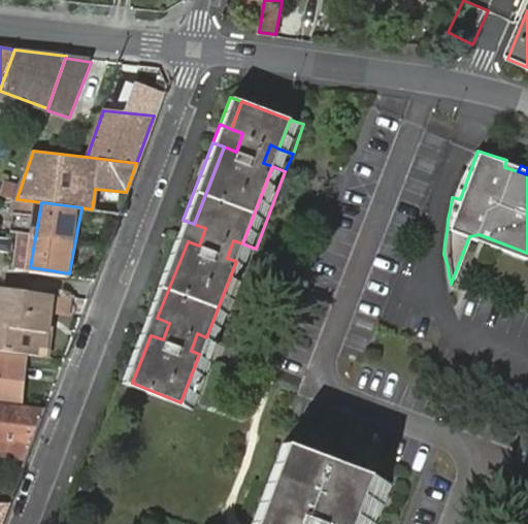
[(175,237),(188,241),(199,246),(205,228),(194,224),(183,220),(175,237)]
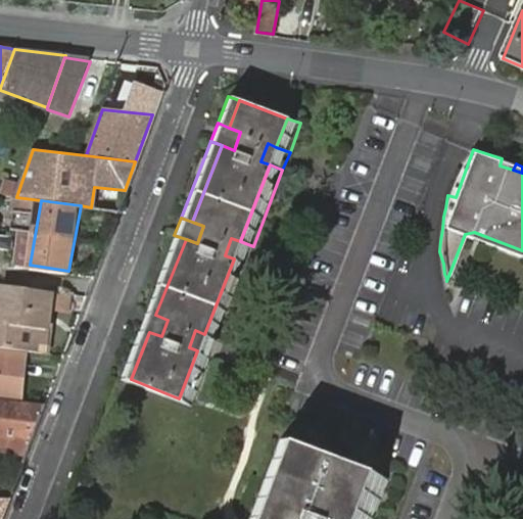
[(145,311),(155,315),(186,239),(174,235),(145,311)]
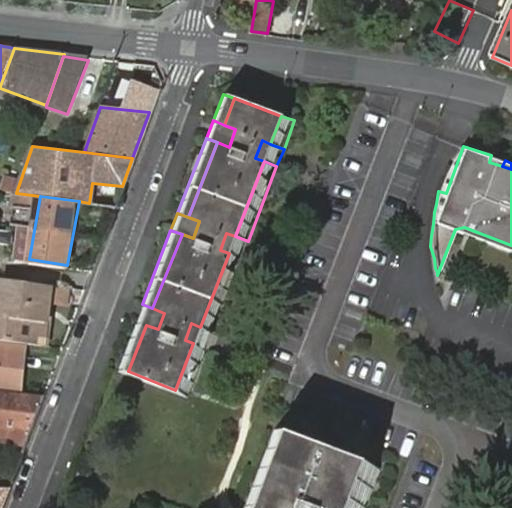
[(511,245),(477,232),(475,237),(511,250),(511,245)]
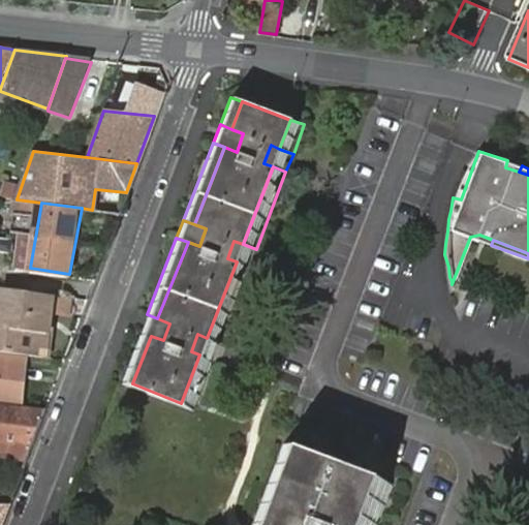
[(256,249),(243,244),(234,241),(227,258),(237,261),(249,266),(256,249)]
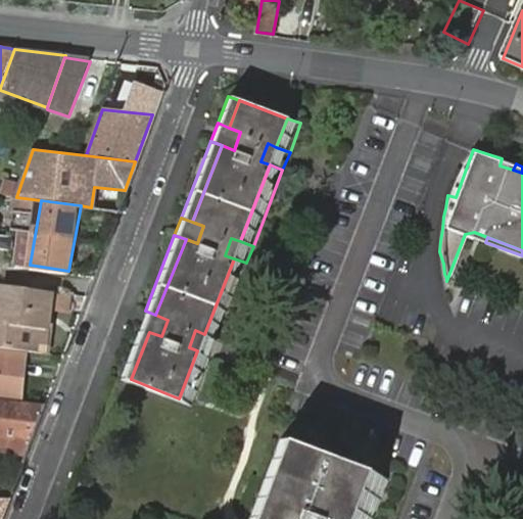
[(246,263),(234,258),(204,334),(217,339),(246,263)]
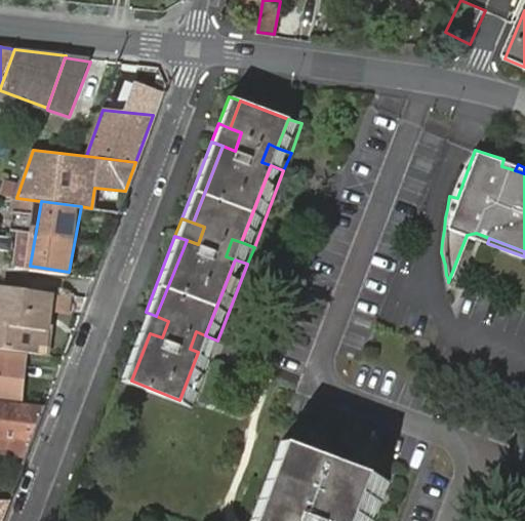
[(50,291),(3,282),(0,301),(0,345),(25,349),(39,352),(47,309),(50,291)]
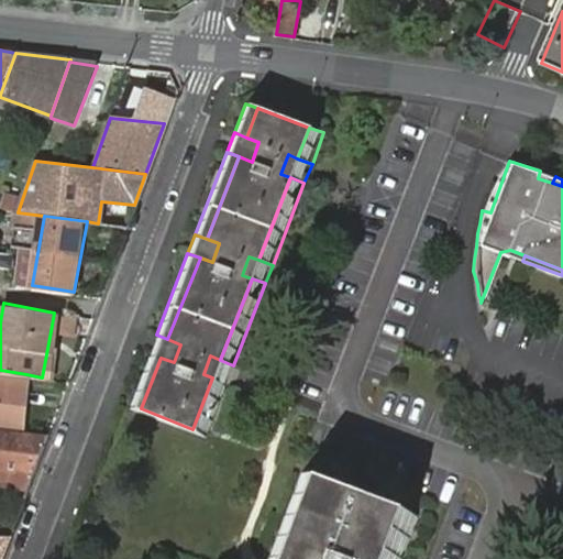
[(76,316),(54,313),(51,331),(73,335),(76,316)]
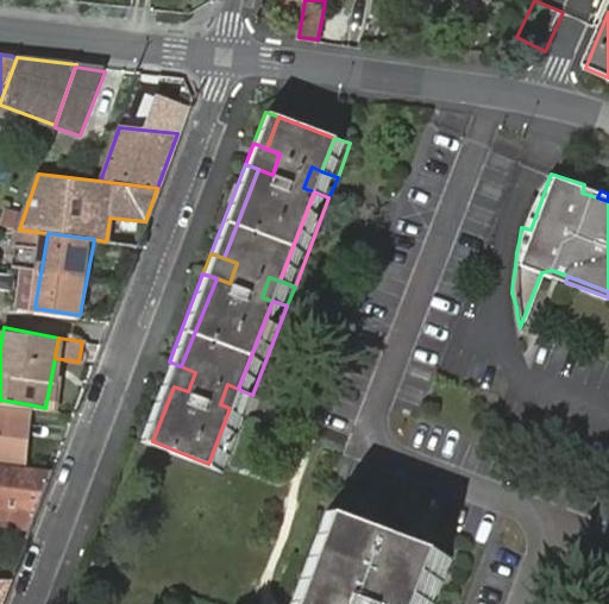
[(161,381),(174,387),(188,391),(195,372),(181,366),(169,362),(161,381)]
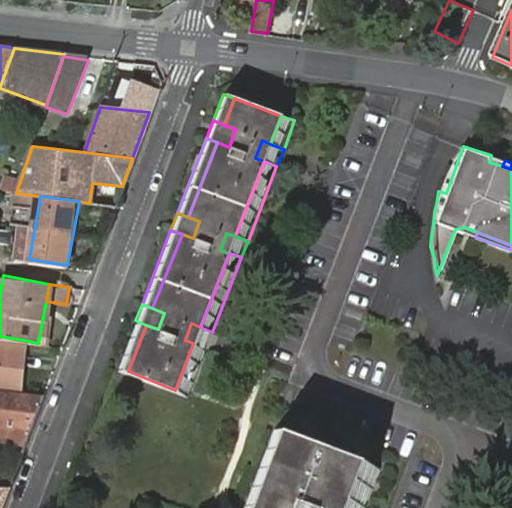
[(117,367),(128,371),(146,325),(135,320),(117,367)]
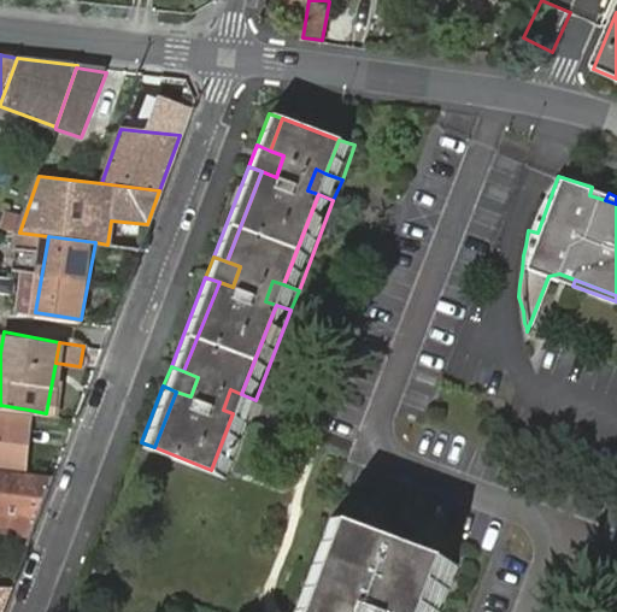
[(256,400),(241,394),(230,389),(223,410),(233,413),(248,419),(256,400)]
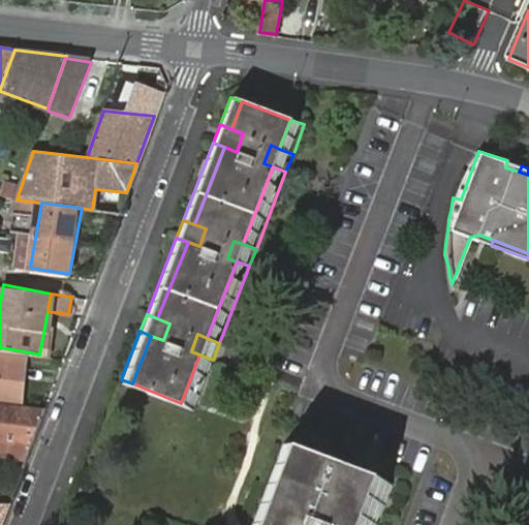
[(25,351),(0,347),(0,357),(9,358),(7,378),(22,379),(25,351)]
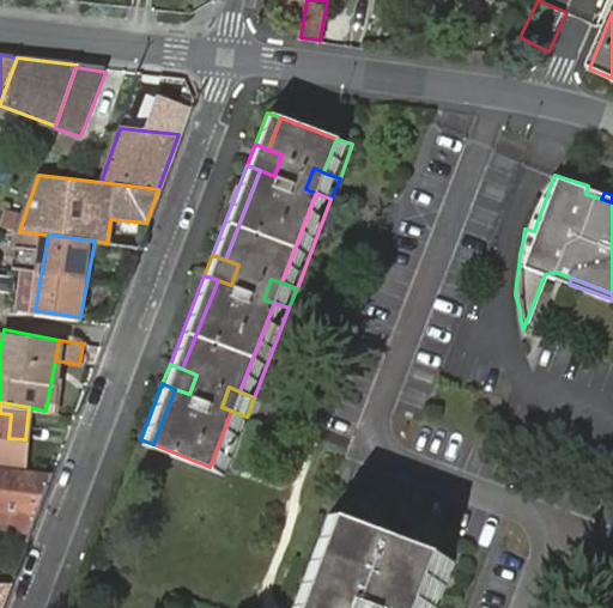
[(247,417),(231,411),(210,467),(225,473),(247,417)]
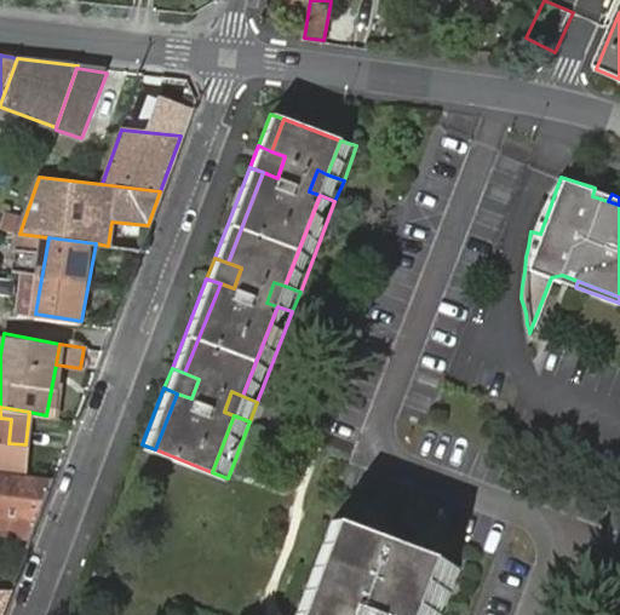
[(0,418),(0,466),(23,470),(26,444),(9,443),(11,419),(0,418)]
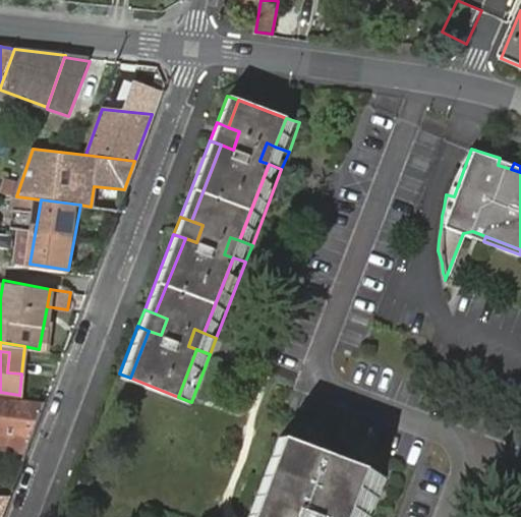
[(0,449),(24,453),(43,404),(0,398),(0,449)]
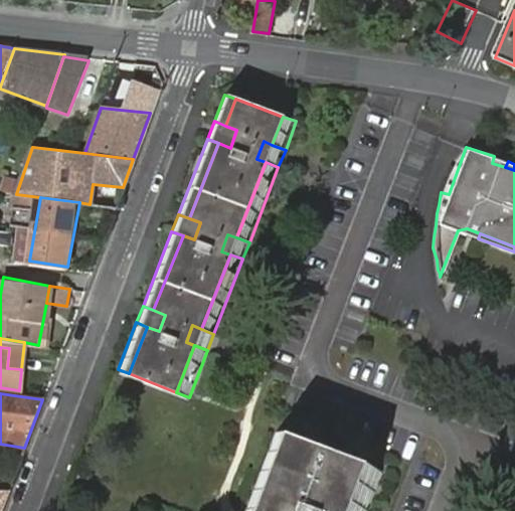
[(249,504),(258,507),(285,433),(278,430),(249,504)]
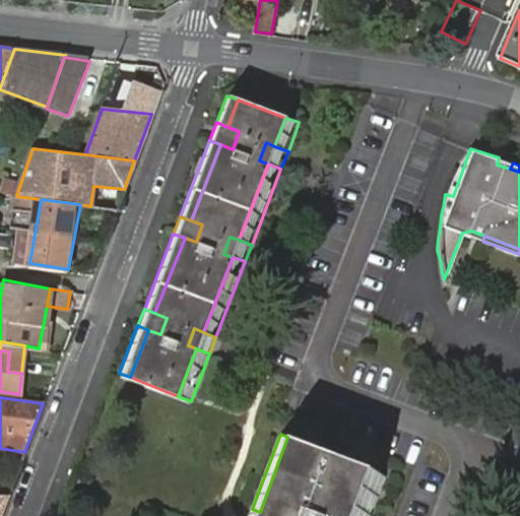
[(287,437),(260,512),(270,515),(363,515),(380,470),(287,437)]
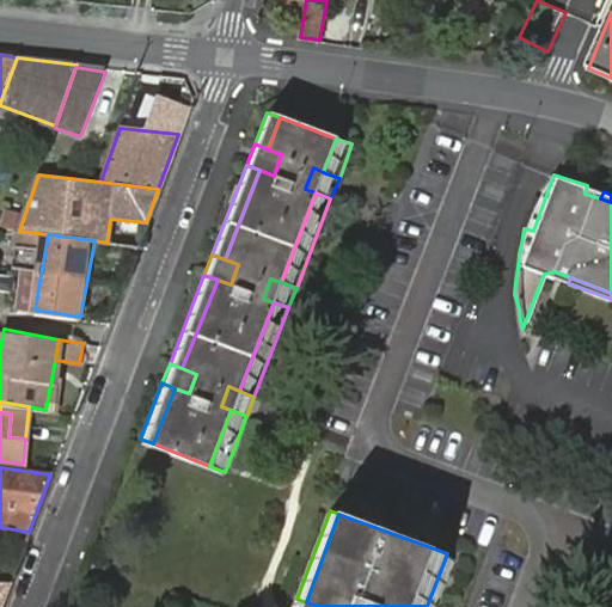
[(438,606),(458,558),(447,553),(427,606),(438,606)]
